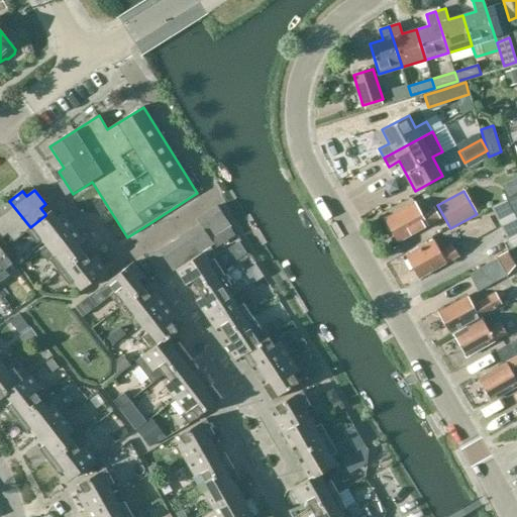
[(516,194),(491,208),(512,248),(516,245),(516,194)]
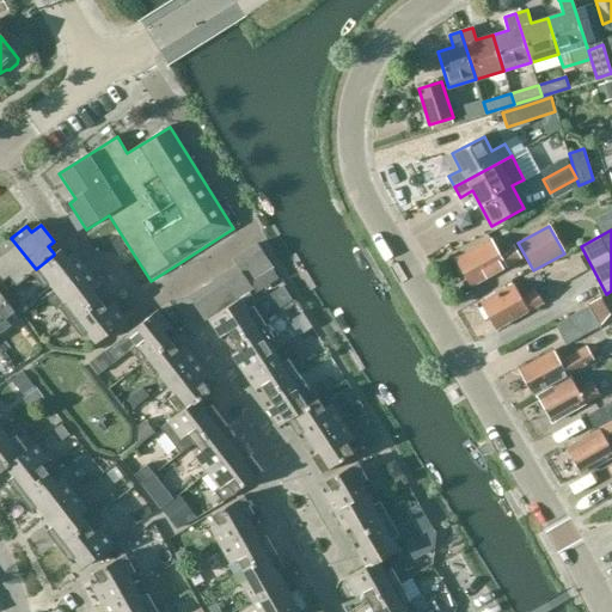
[(36,269),(11,238),(0,245),(0,255),(0,256),(0,255),(0,275),(4,280),(8,276),(17,286),(32,274),(31,273),(36,269)]
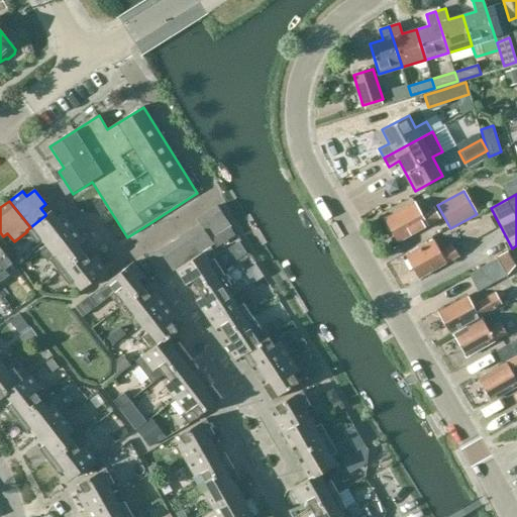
[(390,230),(392,231),(398,241),(440,218),(435,208),(423,214),(416,202),(386,219),(388,223),(387,225),(390,230)]
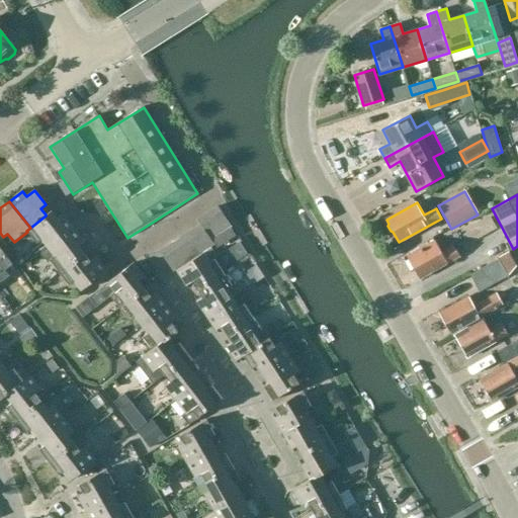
[(218,207),(207,213),(222,234),(232,228),(218,207)]
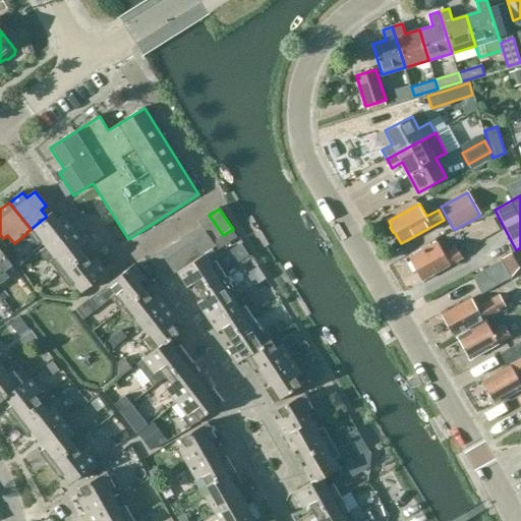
[(51,212),(46,216),(46,217),(31,229),(26,232),(27,233),(38,245),(43,241),(49,249),(73,231),(62,217),(57,221),(51,212)]
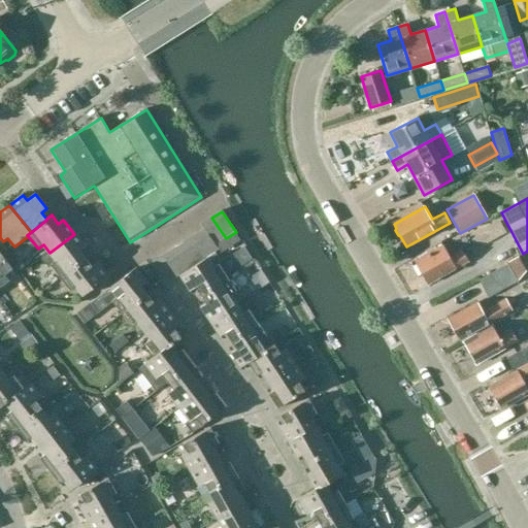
[(226,238),(211,218),(201,225),(204,230),(216,245),(226,238)]
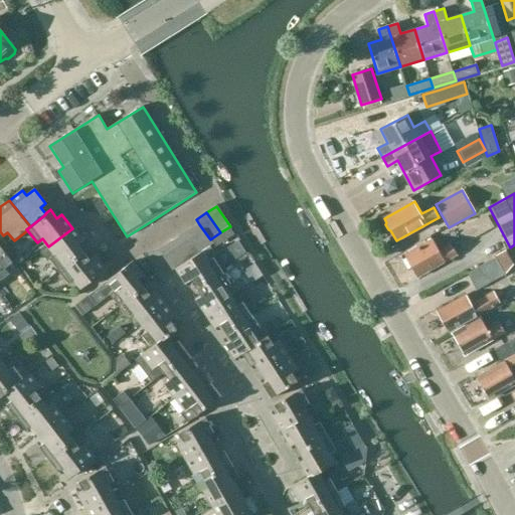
[(210,239),(199,224),(189,231),(202,251),(213,244),(210,239)]
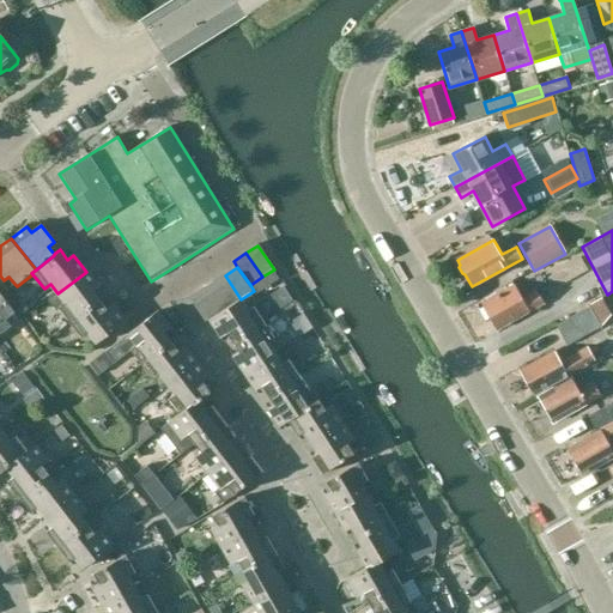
[(99,289),(86,272),(58,293),(52,298),(71,323),(99,301),(93,293),(99,289)]
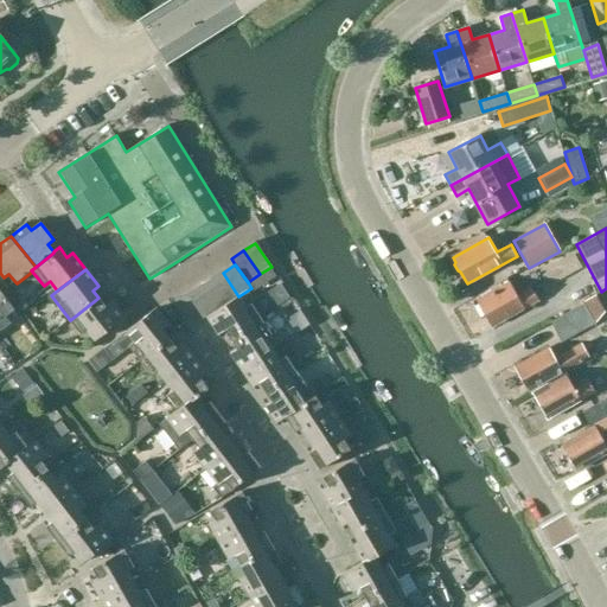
[(238,296),(223,273),(212,280),(228,304),(238,296)]
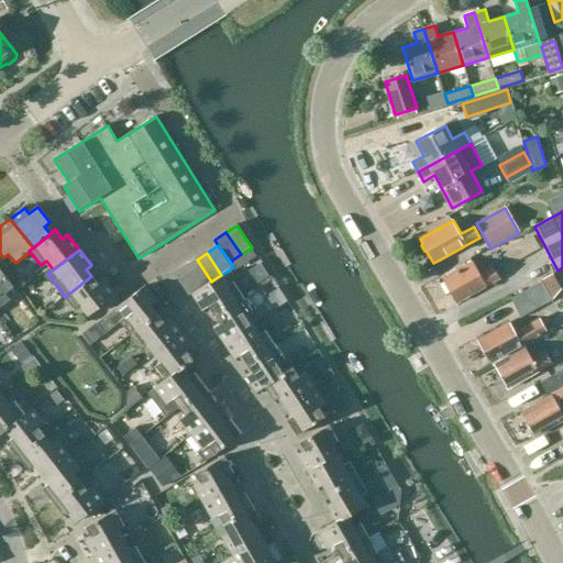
[(211,282),(197,260),(185,267),(199,289),(211,282)]
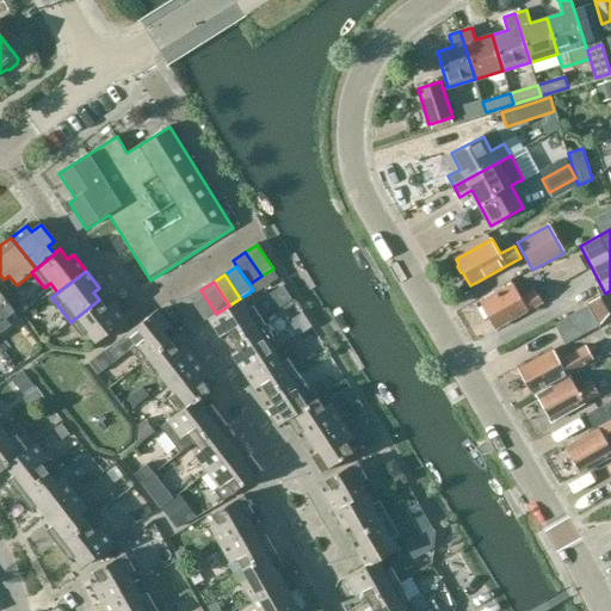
[(513,284),(481,303),(497,328),(542,302),(536,290),(522,298),(513,284)]
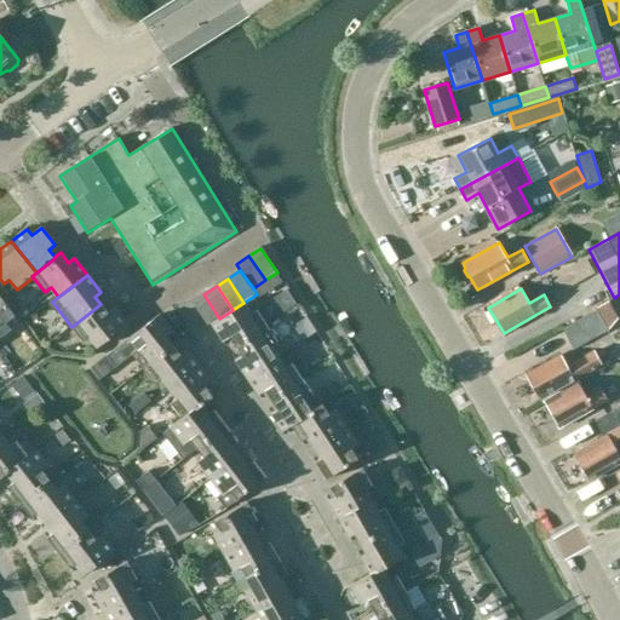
[(219,319),(204,294),(193,302),(210,326),(219,319)]
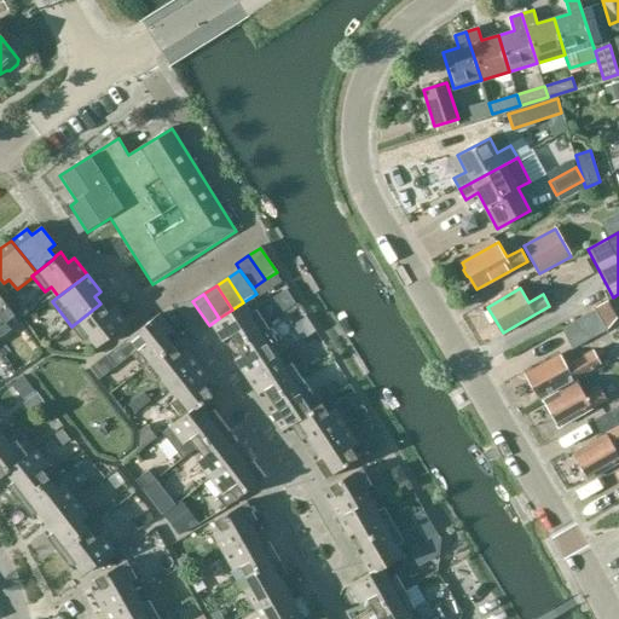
[(0,336),(11,328),(6,323),(15,316),(0,296),(0,336)]
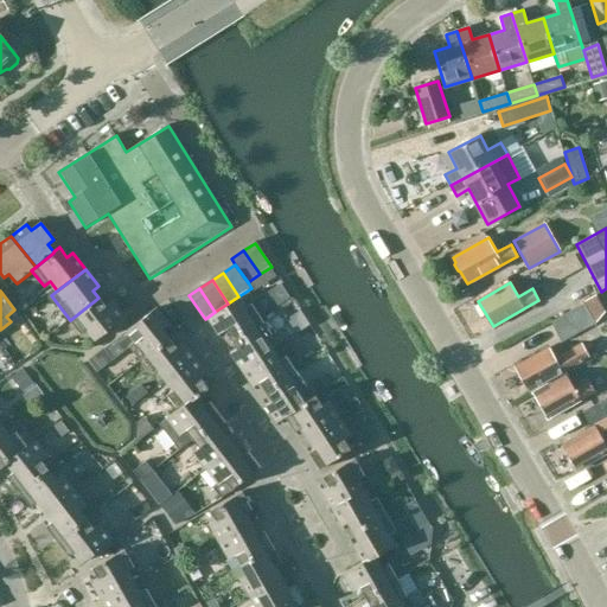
[(106,306),(98,298),(70,320),(82,334),(88,330),(96,342),(125,319),(112,301),(106,306)]
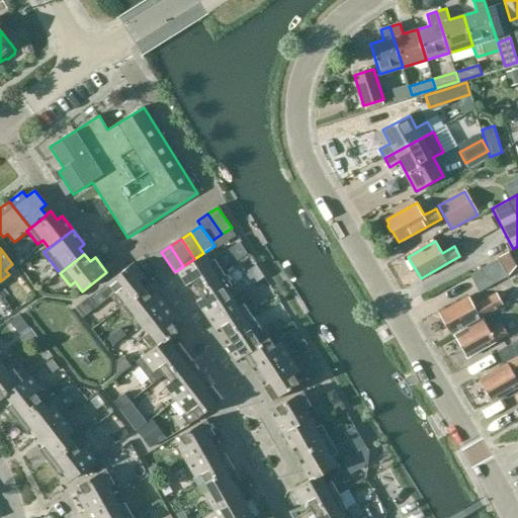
[(192,283),(198,291),(225,274),(214,260),(209,264),(203,254),(177,272),(187,287),(192,283)]
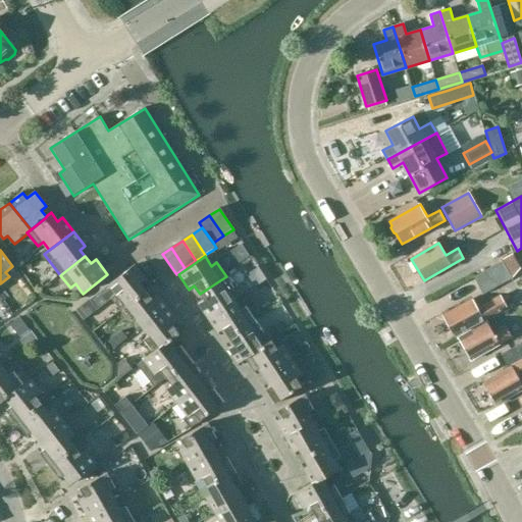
[(503,261),(474,277),(484,295),(513,278),(503,261)]
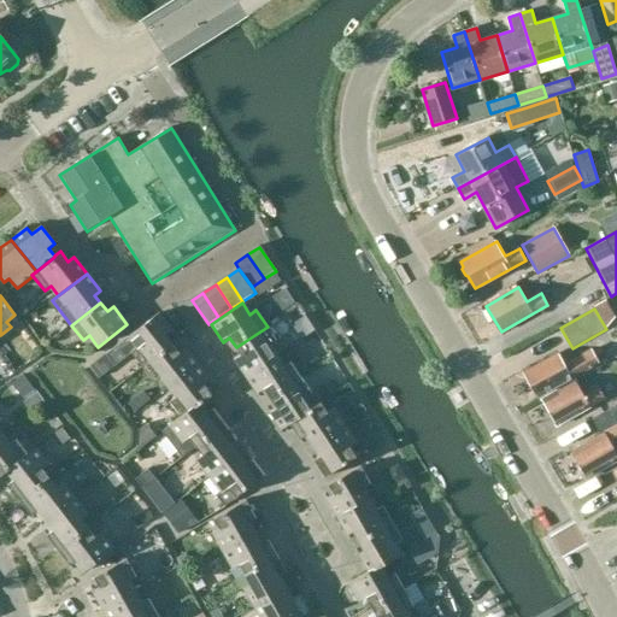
[(133,353),(142,366),(172,344),(166,336),(172,331),(160,315),(107,354),(116,366),(133,353)]
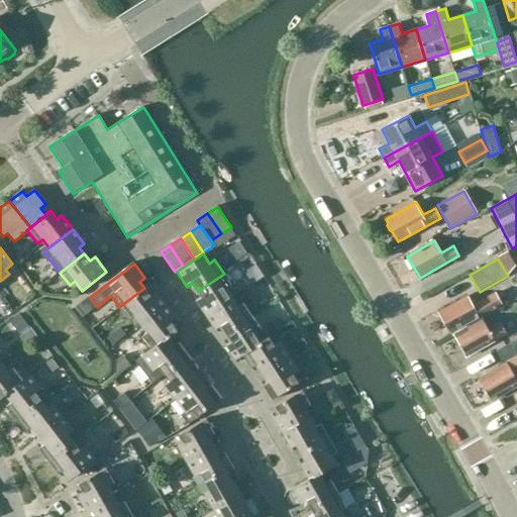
[(232,286),(224,274),(198,291),(202,298),(197,302),(207,316),(232,299),(227,290),(232,286)]
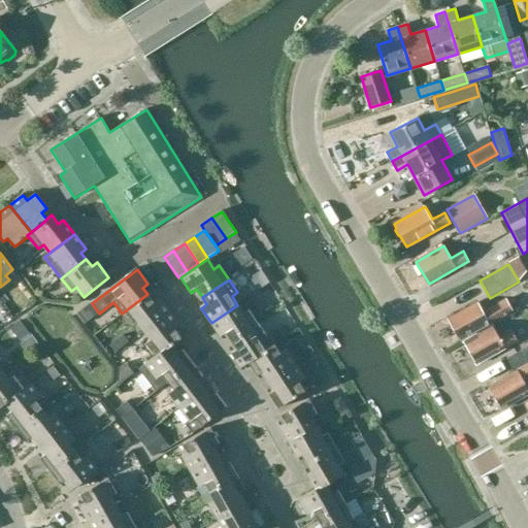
[(154,302),(147,294),(122,314),(132,327),(138,322),(145,332),(170,312),(160,298),(154,302)]
